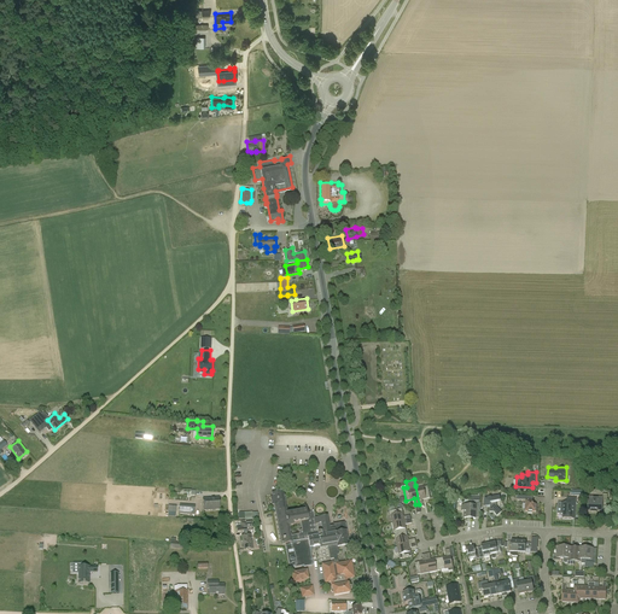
[(421,497),(426,496),(430,495),(427,483),(415,485),(419,504),(424,503),(421,497)]
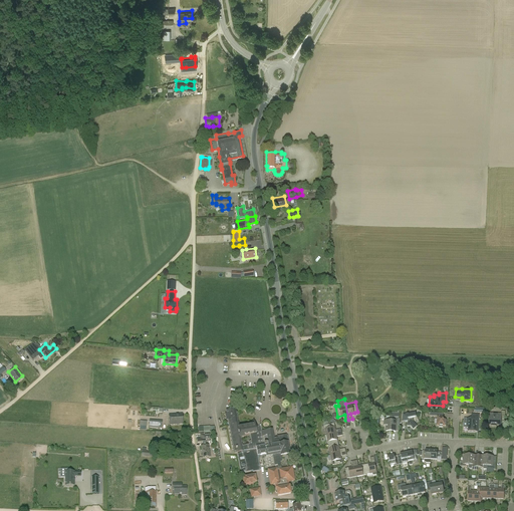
[(286,432),(276,434),(277,435),(275,435),(273,435),(272,427),(262,429),(261,424),(259,424),(258,424),(258,425),(256,426),(255,420),(250,421),(250,423),(239,425),(237,414),(238,414),(238,413),(238,412),(238,411),(237,410),(236,410),(235,406),(231,407),(228,408),(228,409),(228,411),(227,411),(228,417),(229,416),(230,423),(229,423),(234,451),(241,450),(241,451),(238,452),(241,470),(244,469),(245,470),(252,469),(252,470),(260,468),(257,454),(260,454),(260,453),(262,452),(265,452),(265,453),(266,453),(266,454),(272,453),(274,463),(277,463),(277,465),(281,464),(280,460),(281,459),(282,458),(281,453),(290,452),(289,450),(287,440),(286,432)]
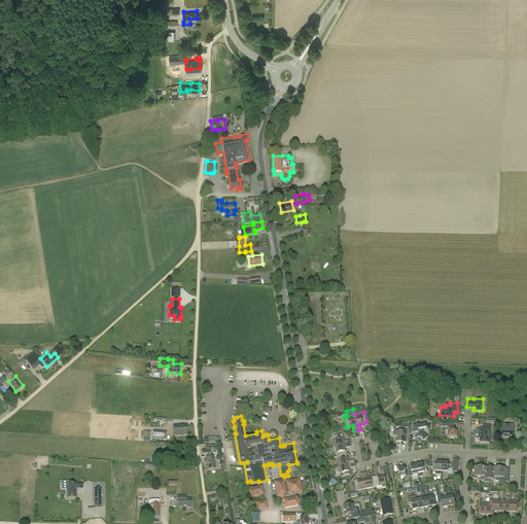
[(508,434),(508,433),(513,433),(514,428),(517,429),(518,419),(514,419),(514,422),(502,421),(501,432),(503,433),(503,434),(508,434)]
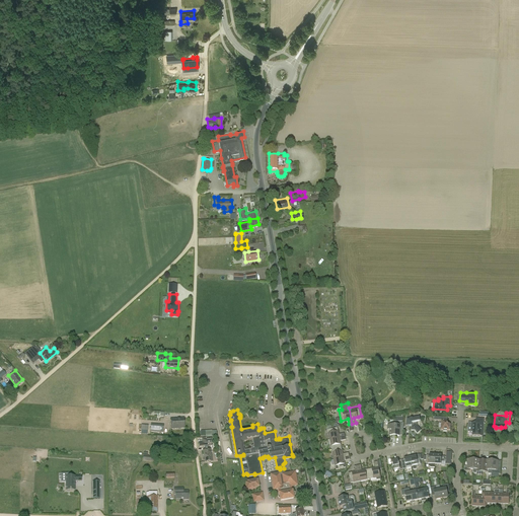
[(420,414),(406,417),(406,424),(412,424),(411,428),(414,428),(417,431),(421,428),(417,424),(418,420),(421,419),(420,414)]
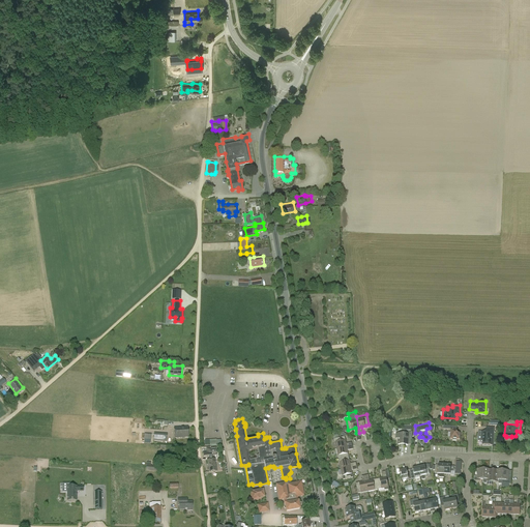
[(188,435),(187,425),(174,426),(174,436),(188,435)]
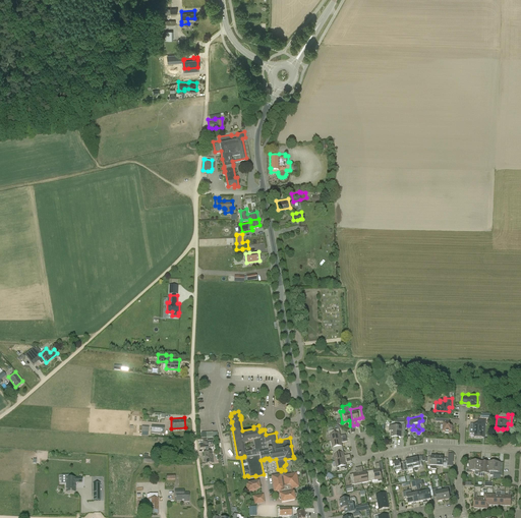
[(478,418),(478,422),(473,421),(473,424),(475,425),(474,432),(474,435),(484,435),(485,418),(478,418)]
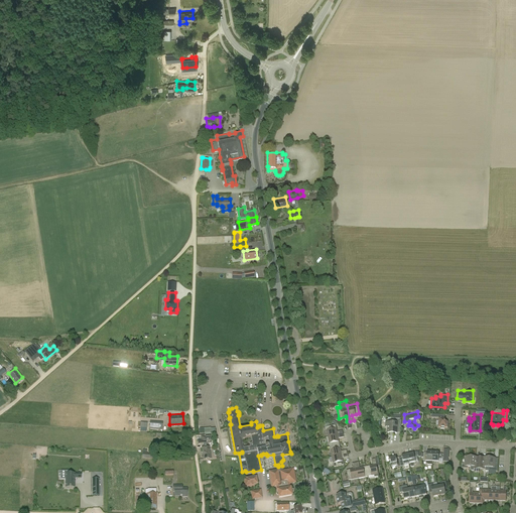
[(438,424),(440,425),(440,426),(444,426),(444,425),(447,425),(447,419),(444,419),(444,415),(438,415),(438,424)]
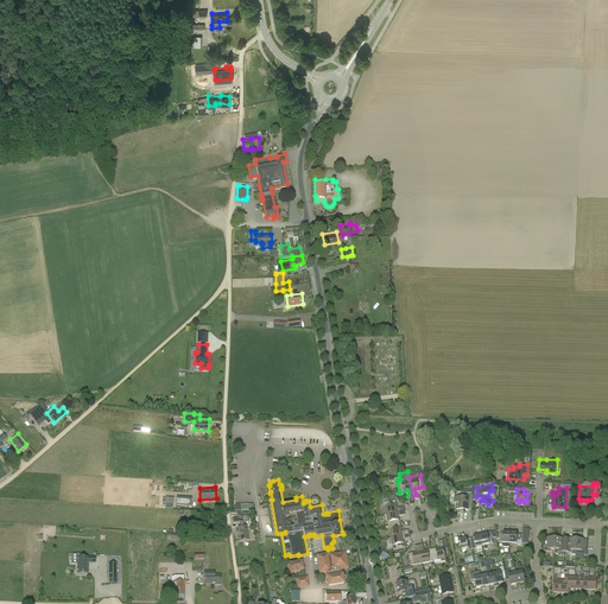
[(456,507),(460,507),(460,509),(464,509),(464,507),(468,507),(469,500),(473,500),(473,493),(468,493),(468,495),(455,494),(454,500),(457,500),(456,507)]
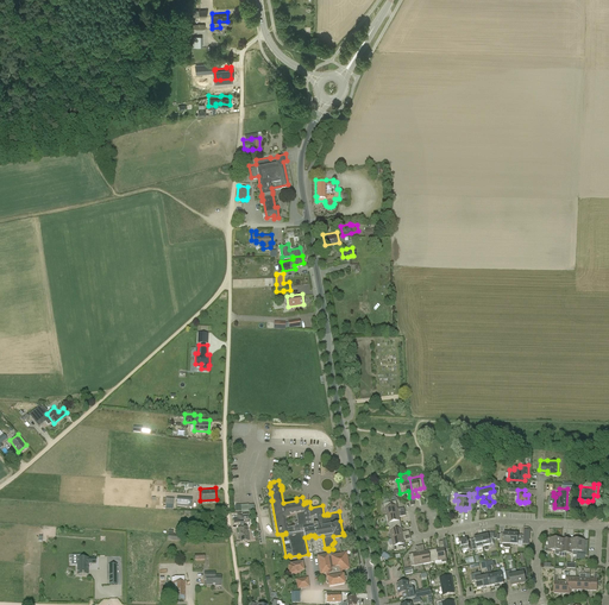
[(192,504),(192,496),(176,495),(176,503),(192,504)]
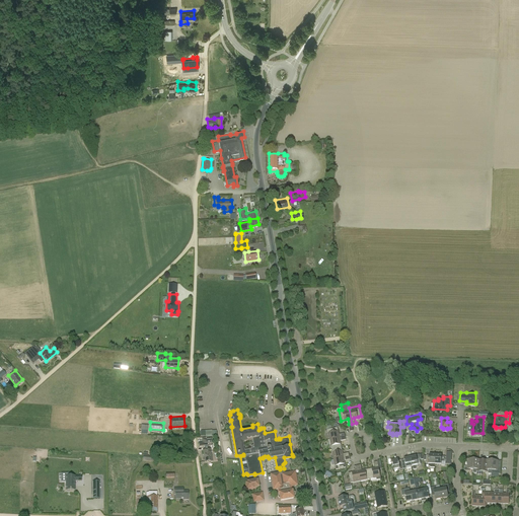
[(339,432),(338,429),(338,425),(327,427),(328,431),(329,437),(345,434),(344,431),(339,432)]
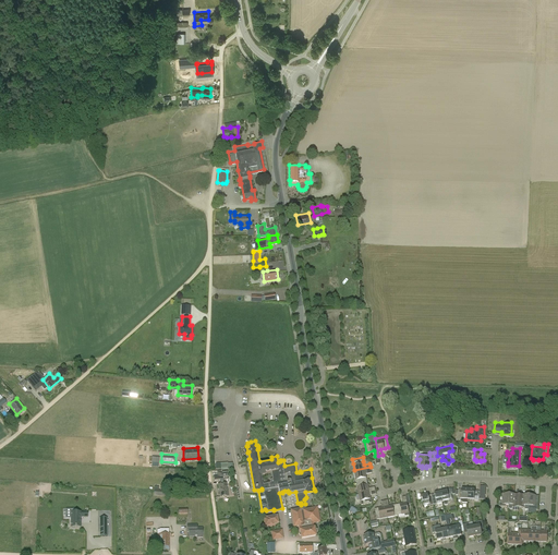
[(366,475),(365,471),(372,470),(371,467),(354,470),(355,478),(356,481),(367,479),(366,475)]
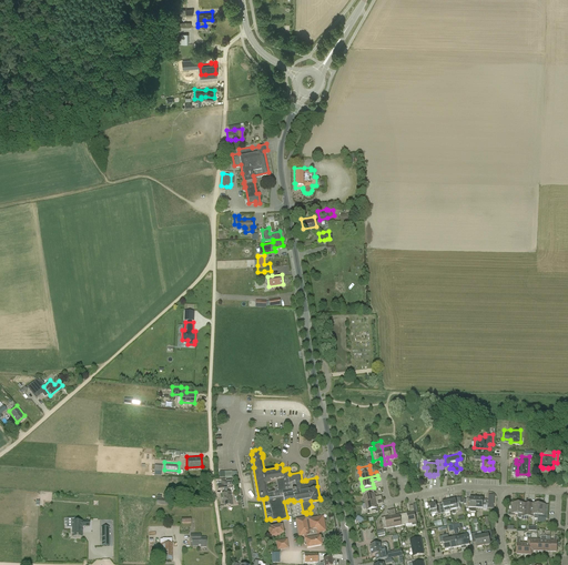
[(223,486),(224,491),(222,491),(223,496),(224,503),(232,502),(230,490),(229,490),(227,486),(231,485),(231,481),(232,481),(232,476),(226,477),(221,478),(221,482),(217,482),(217,487),(223,486)]
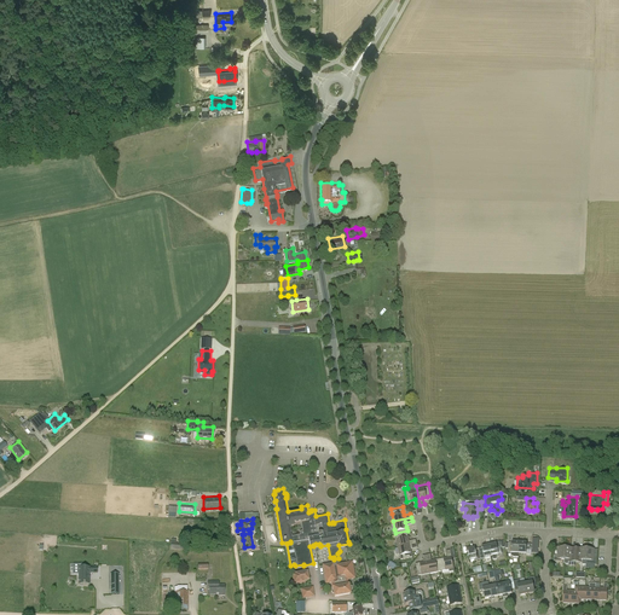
[(395,533),(397,537),(398,545),(416,541),(416,537),(409,538),(409,534),(408,534),(408,531),(395,533)]
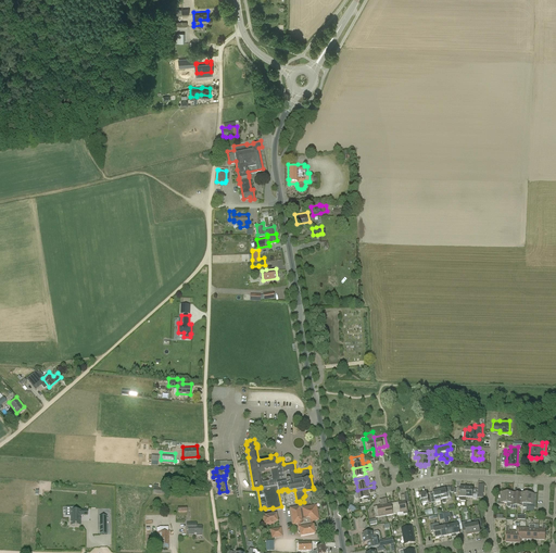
[(451,494),(450,490),(453,490),(453,484),(442,486),(443,487),(439,488),(441,497),(442,500),(443,501),(445,500),(447,498),(447,495),(451,494)]
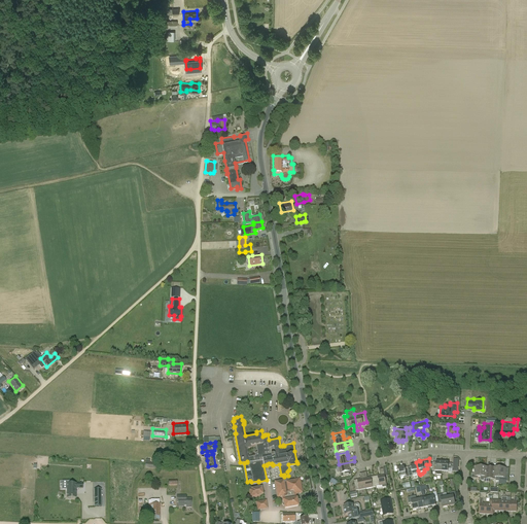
[(435,468),(435,470),(436,473),(441,473),(442,469),(442,459),(438,459),(438,458),(436,458),(435,459),(435,460),(430,460),(430,464),(432,464),(432,468),(435,468)]
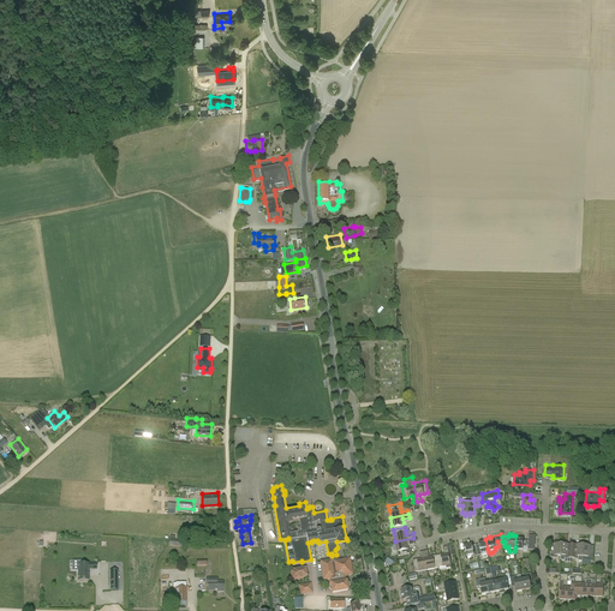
[(527,538),(524,538),(524,535),(520,534),(520,537),(515,535),(515,547),(523,547),(527,547),(527,544),(526,544),(527,538)]
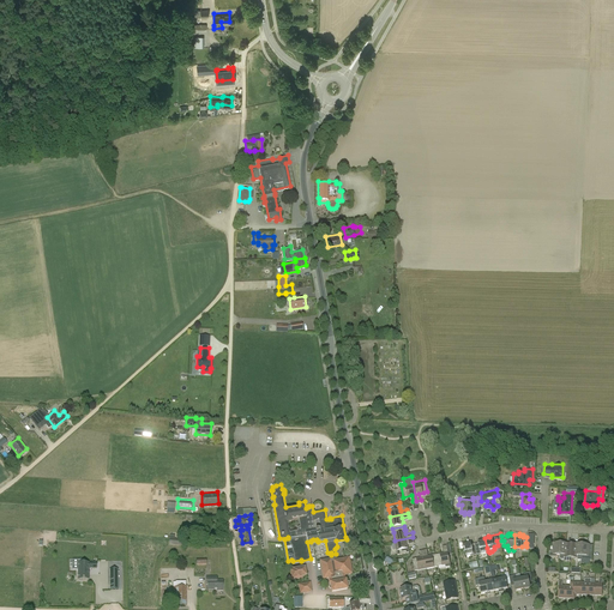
[(409,550),(408,542),(414,541),(413,537),(395,541),(397,553),(409,550)]
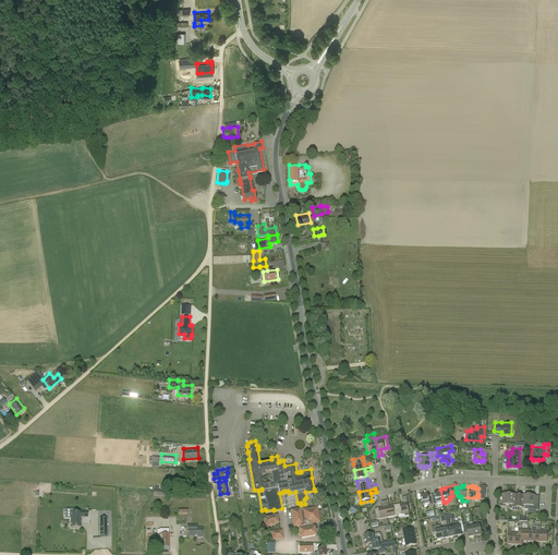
[(436,501),(443,498),(440,490),(440,489),(434,490),(434,491),(435,492),(432,492),(434,502),(436,502),(436,501)]
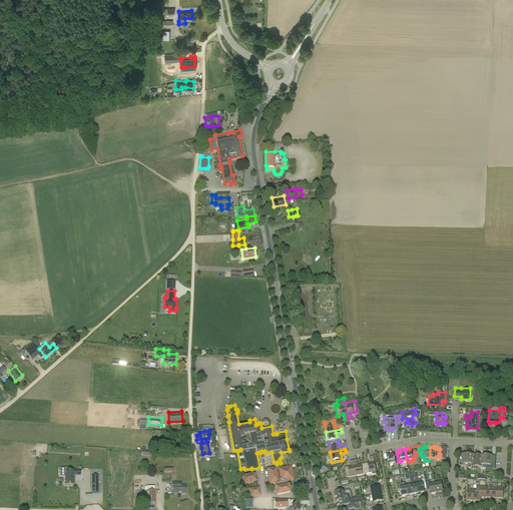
[(396,462),(398,461),(399,461),(397,452),(394,453),(393,451),(387,452),(388,453),(389,462),(393,461),(393,463),(396,462)]
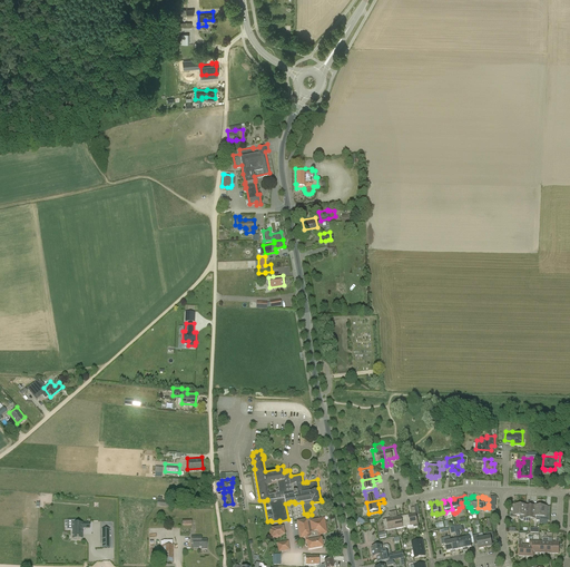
[(517,512),(520,512),(520,502),(513,502),(513,510),(510,510),(510,515),(517,515),(517,512)]
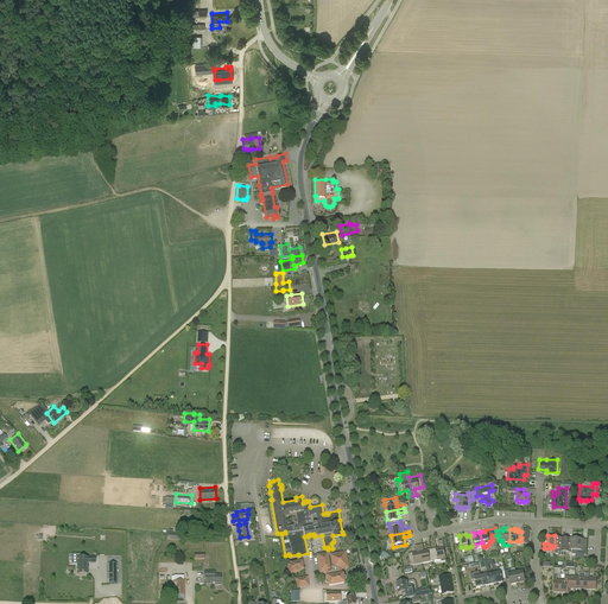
[(561,535),(555,535),(555,546),(553,551),(558,551),(558,548),(559,548),(559,550),(564,551),(565,536),(561,535)]
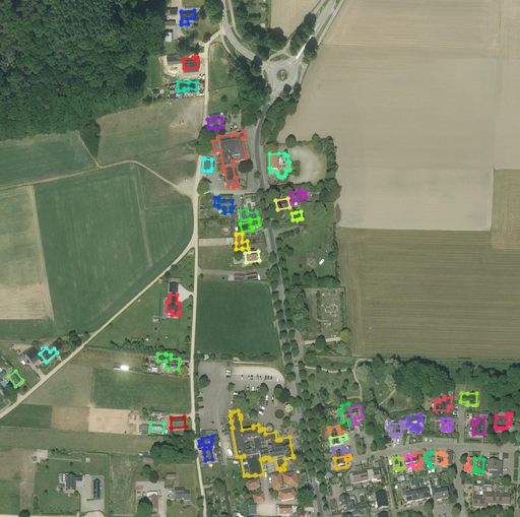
[(488,459),(483,459),(482,471),(488,471),(488,470),(490,470),(489,472),(492,472),(493,459),(488,459)]
